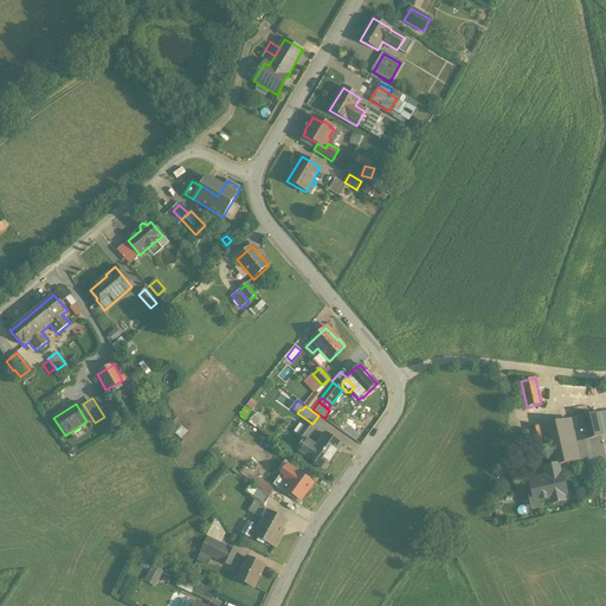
[(599,413),(568,420),(573,443),(574,443),(584,440),(605,437),(599,413)]
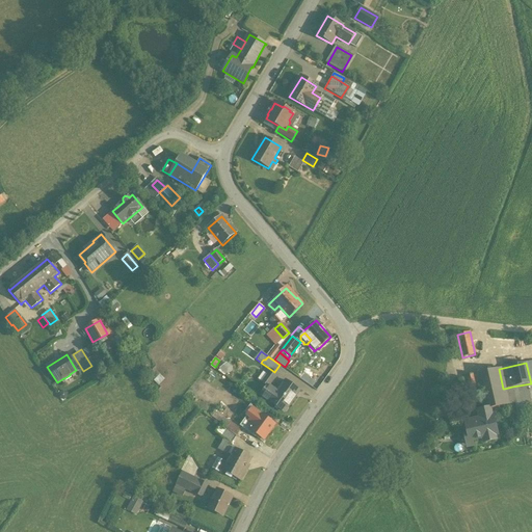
[(274,372),(267,367),(258,379),(268,387),(277,375),(274,372)]
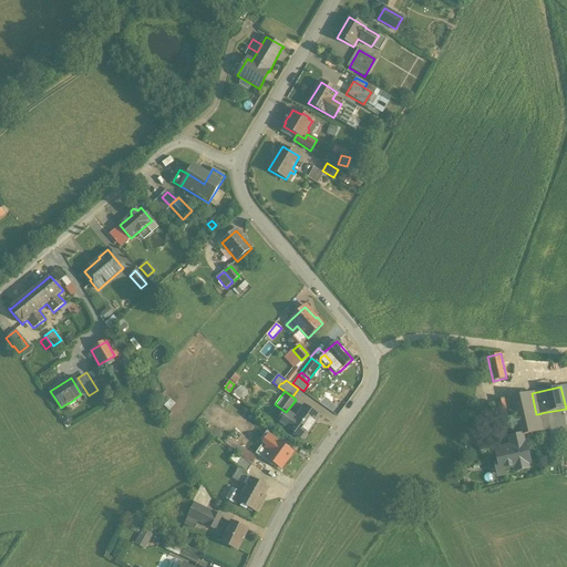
[(532,393),(506,399),(511,415),(511,420),(536,414),(532,393)]
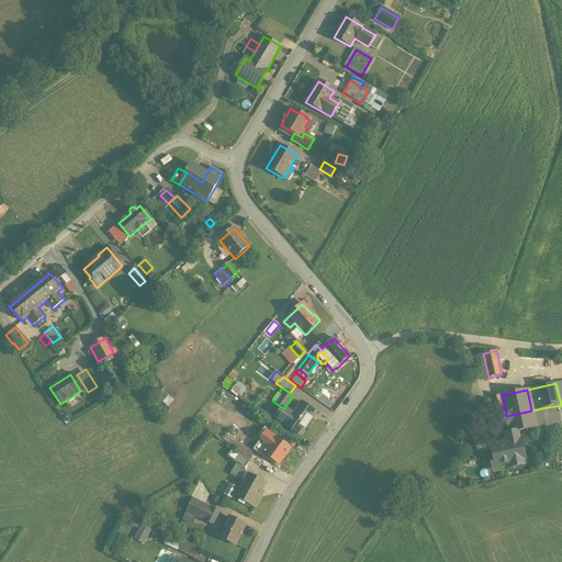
[(502,395),(490,397),(494,415),(506,412),(502,395)]
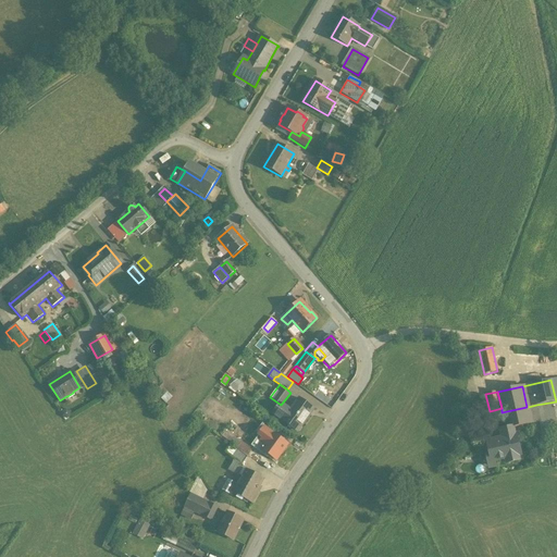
[(313,409),(299,399),(288,412),(279,406),(273,413),(297,431),(301,424),(302,425),(309,416),(313,409)]
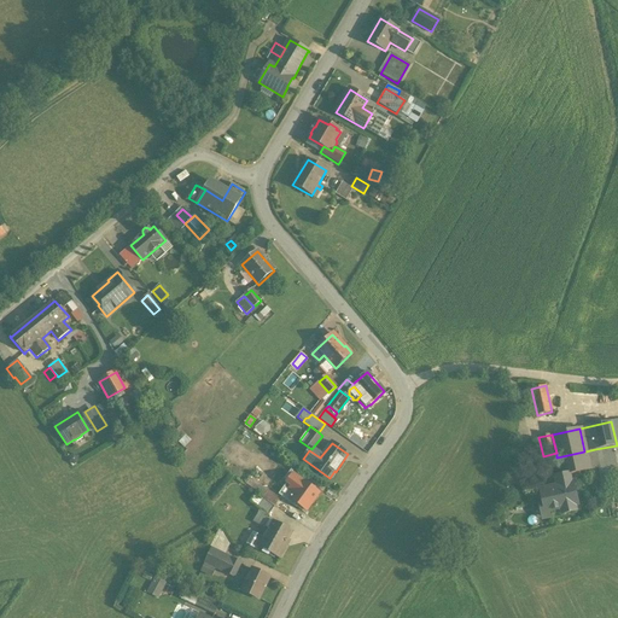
[(617,476),(617,444),(617,445),(595,449),(602,479),(617,476)]
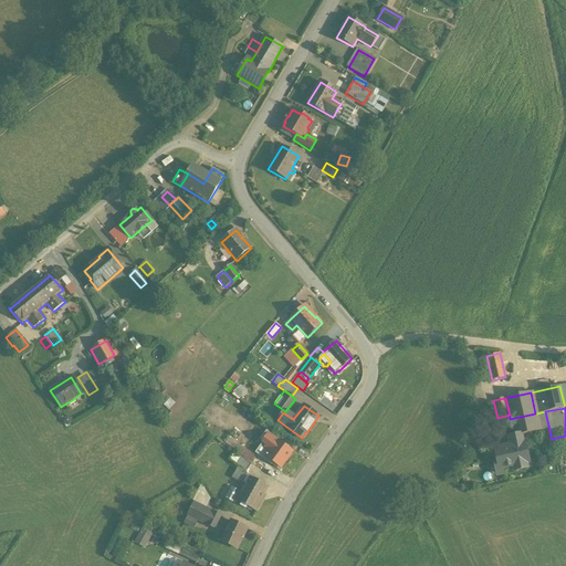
[(510,419),(514,437),(522,435),(541,430),(536,413),(535,413),(510,419)]
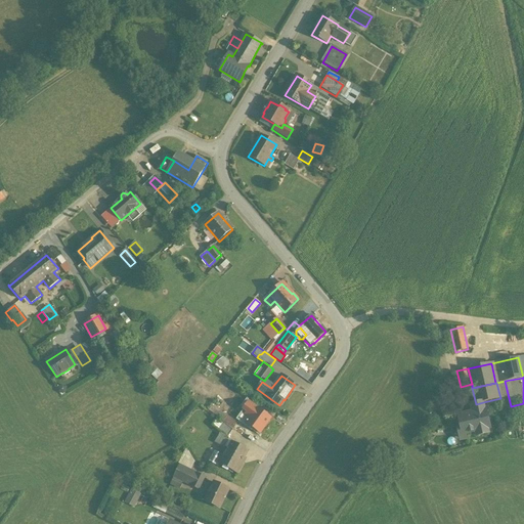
[(478,411),(463,416),(465,425),(466,425),(468,433),(489,428),(485,410),(483,402),(476,404),(478,411)]
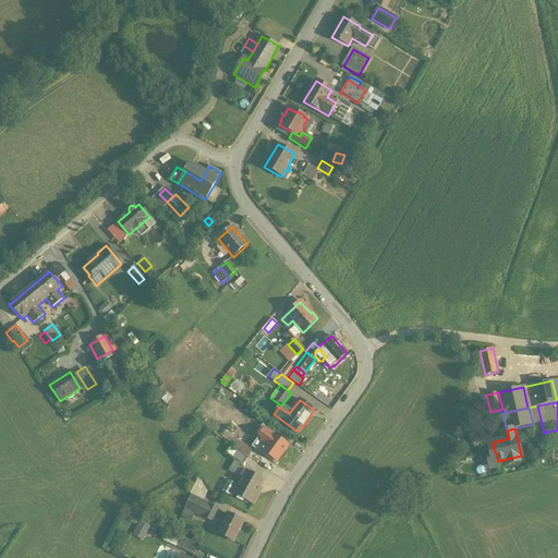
[(181,435),(177,439),(182,444),(185,439),(181,435)]
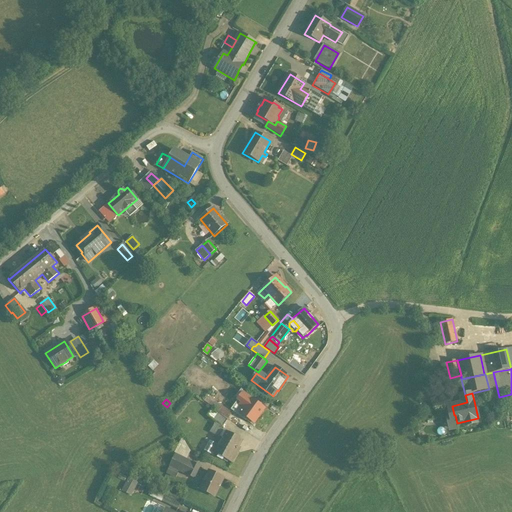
[(241,413),(254,423),(264,409),(251,399),(246,406),(241,413)]
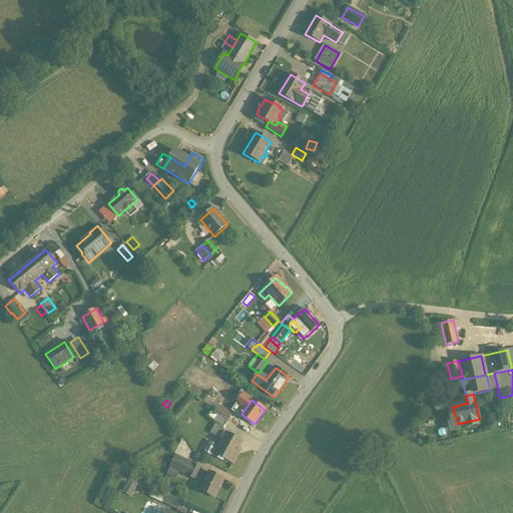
[(222,408),(215,403),(211,409),(218,414),(222,408)]
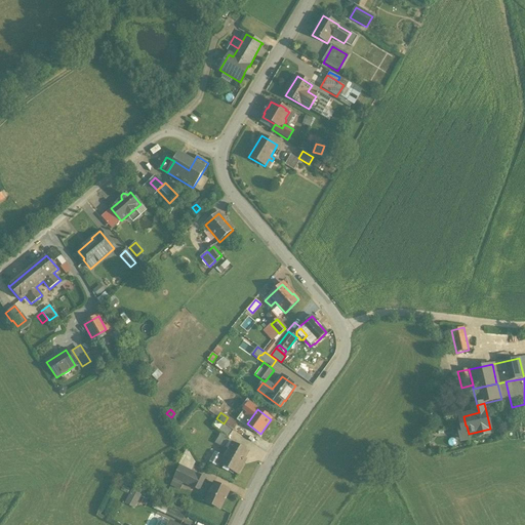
[(246,412),(241,419),(247,423),(252,416),(246,412)]
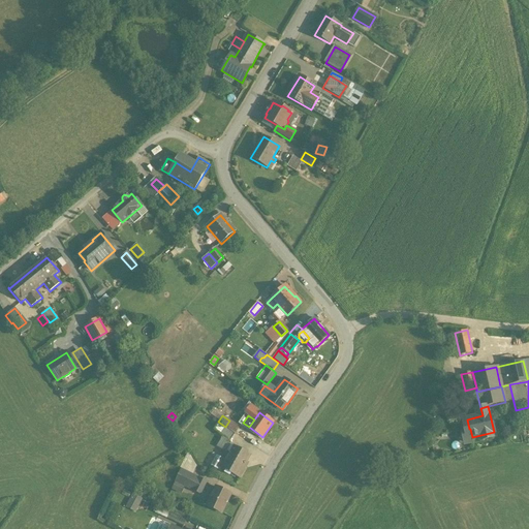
[(240,427),(229,419),(229,421),(225,427),(235,434),(240,427)]
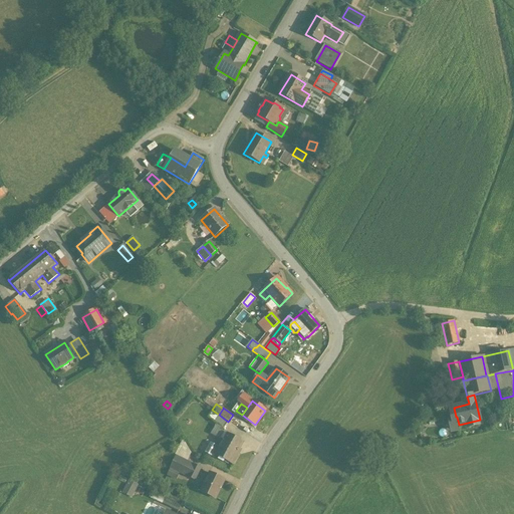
[(218,416),(212,411),(208,417),(214,422),(218,416)]
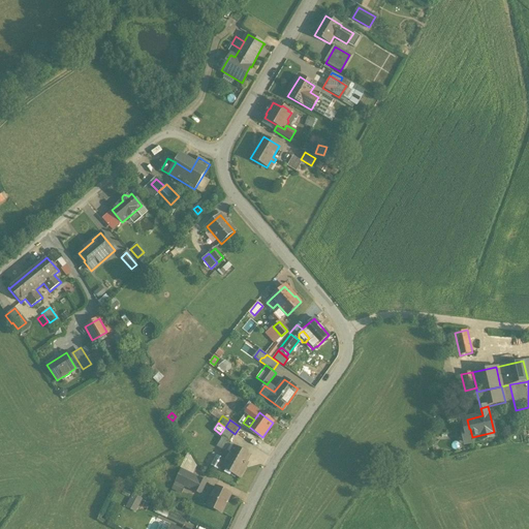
[(235,434),(225,427),(224,428),(220,434),(229,441),(235,434)]
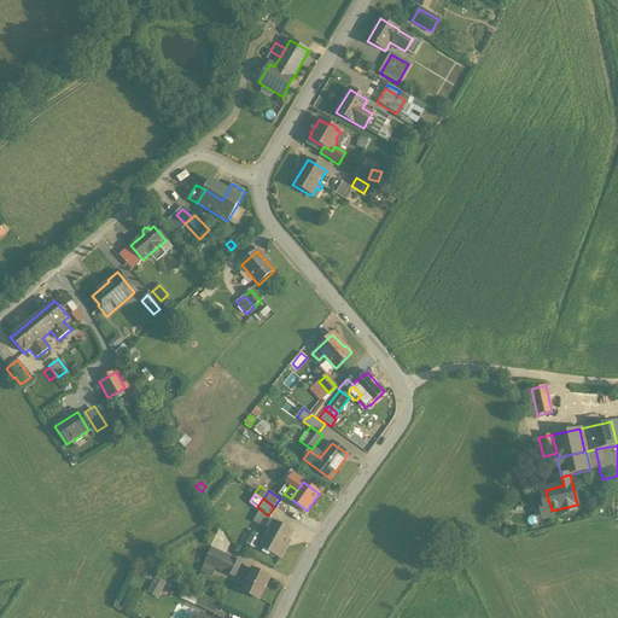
[(274,522),(264,538),(262,537),(257,546),(260,547),(280,558),(285,548),(284,547),(292,531),(274,522)]
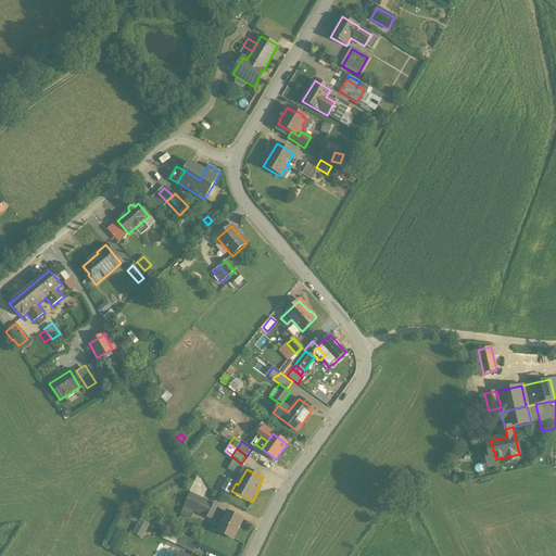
[(210,503),(190,494),(185,506),(194,512),(203,516),(210,503)]
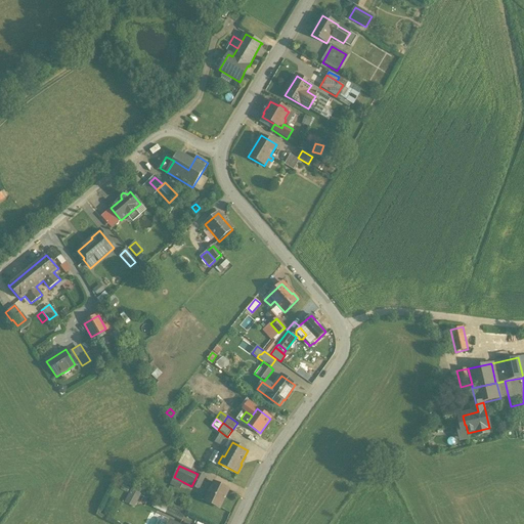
[(205,478),(198,474),(191,486),(200,489),(205,478)]
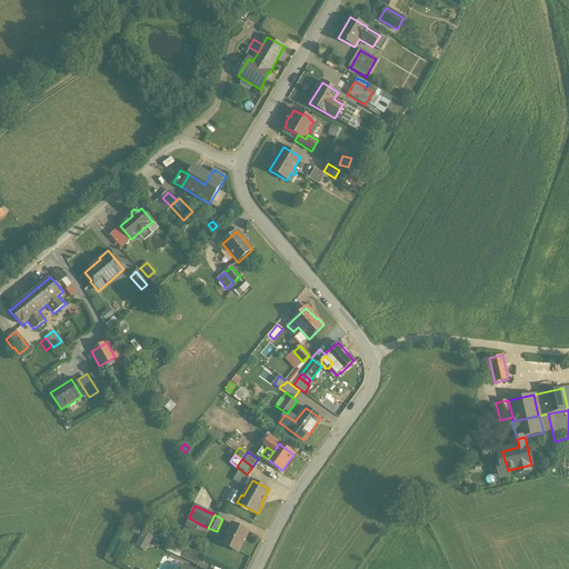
[(199,523),(189,518),(185,526),(195,531),(199,523)]
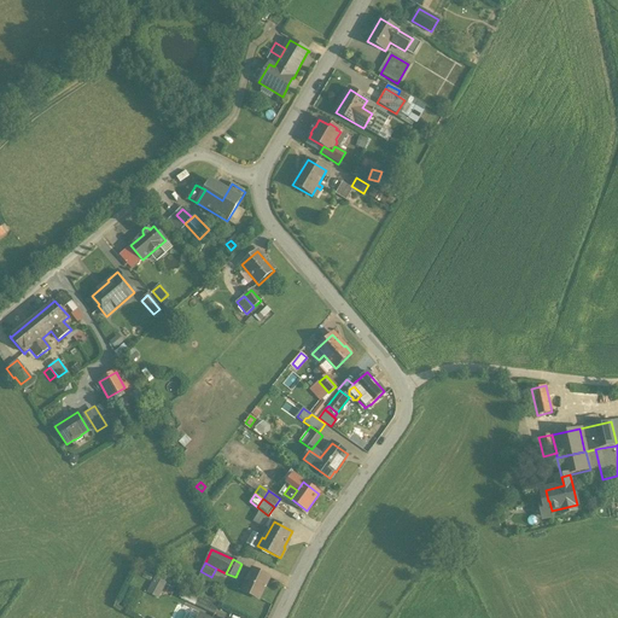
[(269,577),(252,569),(242,590),(258,599),(269,577)]
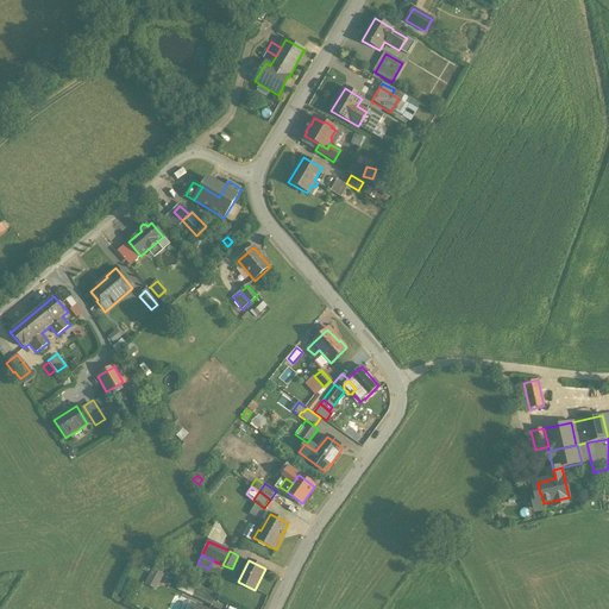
[(154,565),(146,584),(158,589),(165,570),(154,565)]
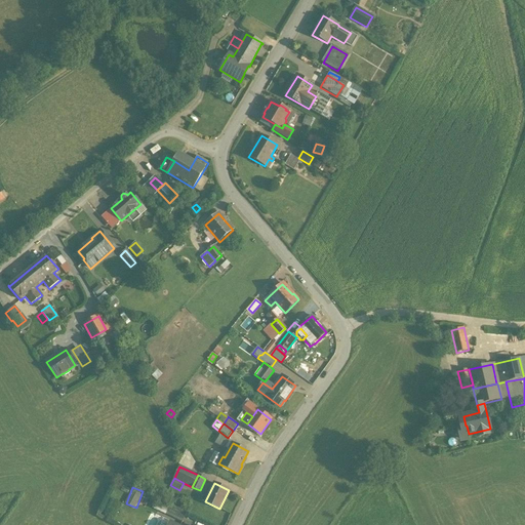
[(186,514),(169,506),(165,515),(183,522),(186,514)]
